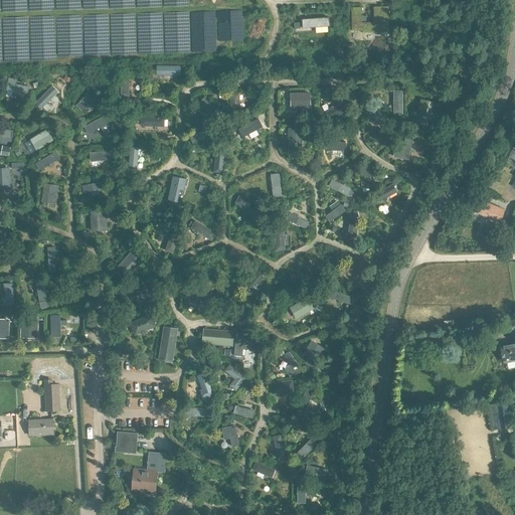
[(9,77),(8,82),(6,90),(28,94),(29,87),(16,84),(17,78),(9,77)]
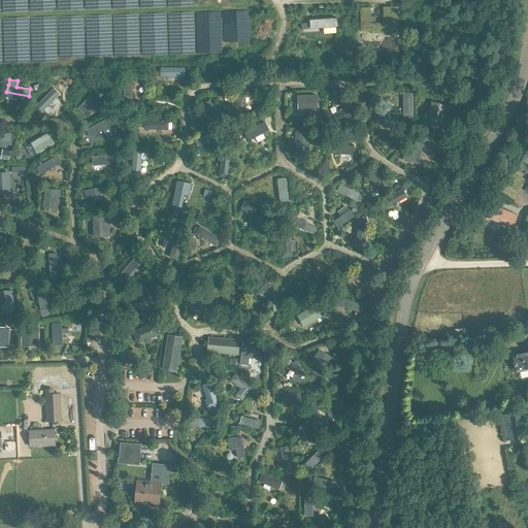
[(319,96),(298,96),(298,111),(319,111),(319,96)]
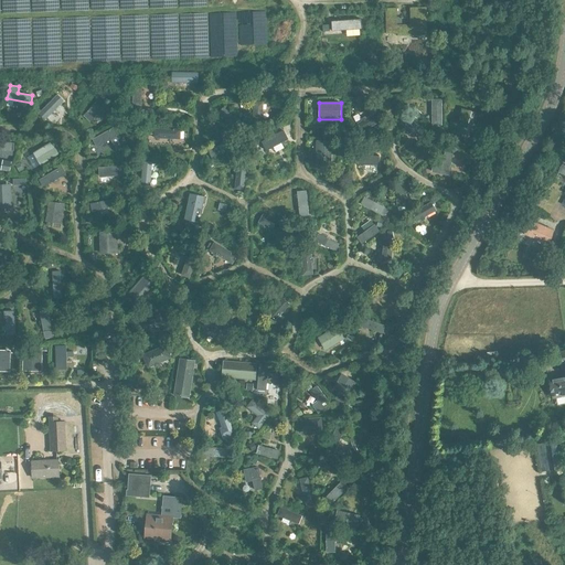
[(93,139),(97,148),(112,140),(117,150),(125,146),(115,127),(93,139)]
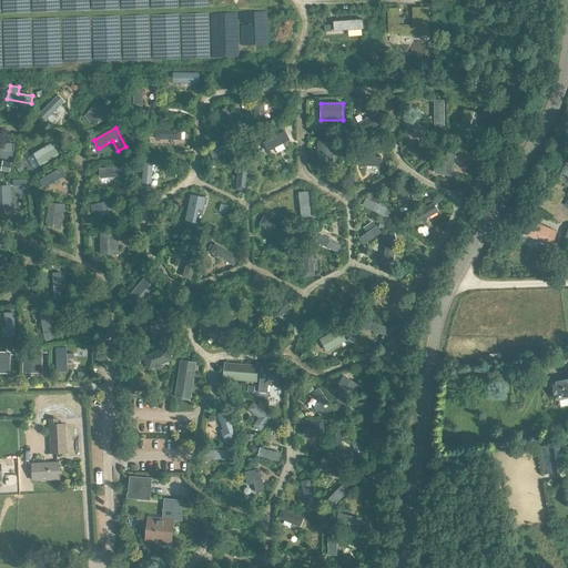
[(317,165),(325,165),(333,165),(334,141),(318,141),(317,165)]
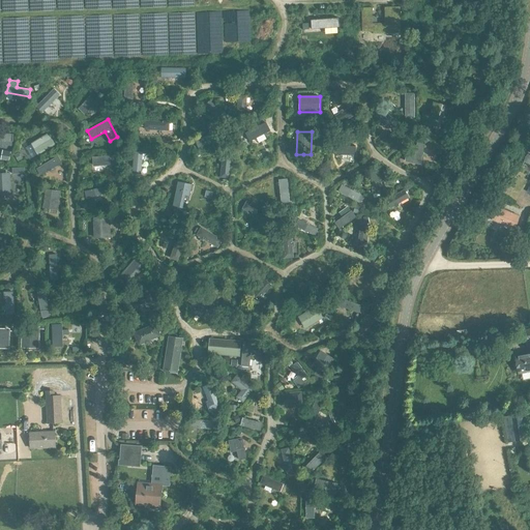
[(0,141),(0,143),(0,145),(12,146),(12,142),(13,142),(13,135),(0,134),(0,141)]
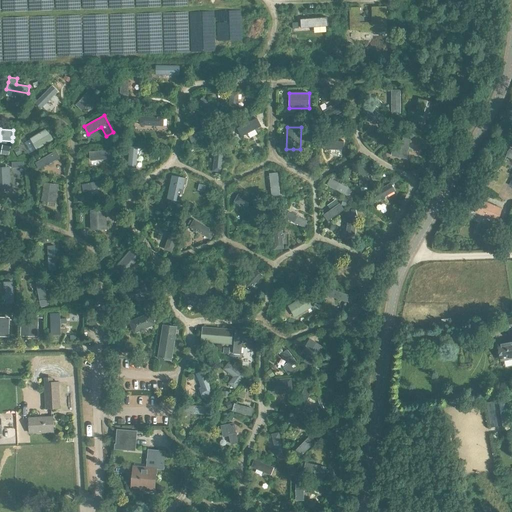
[(30,139),(37,150),(54,140),(47,129),(30,139)]
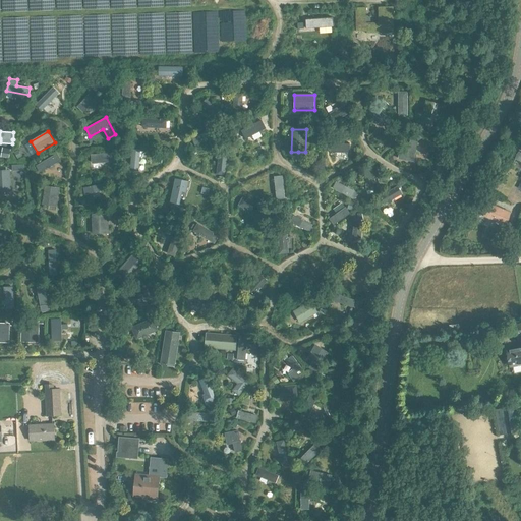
[(219,149),(218,159),(217,174),(226,175),(227,150),(226,150),(226,148),(220,147),(220,149),(219,149)]
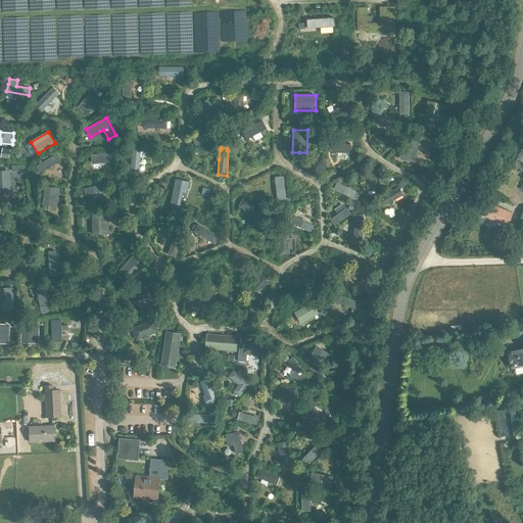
[(0,171),(0,192),(11,192),(10,171),(0,171)]
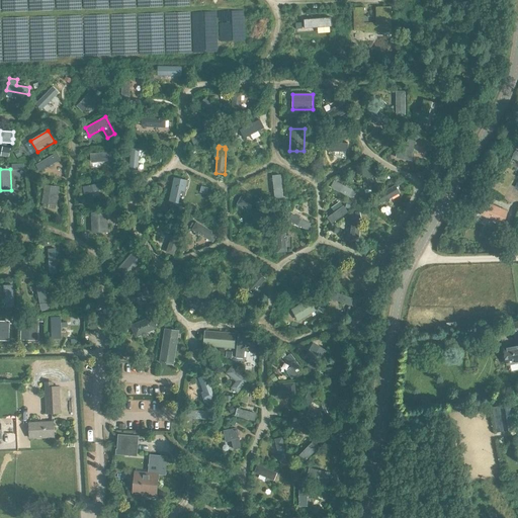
[(174,178),(169,201),(179,203),(181,191),(185,192),(188,180),(174,178)]
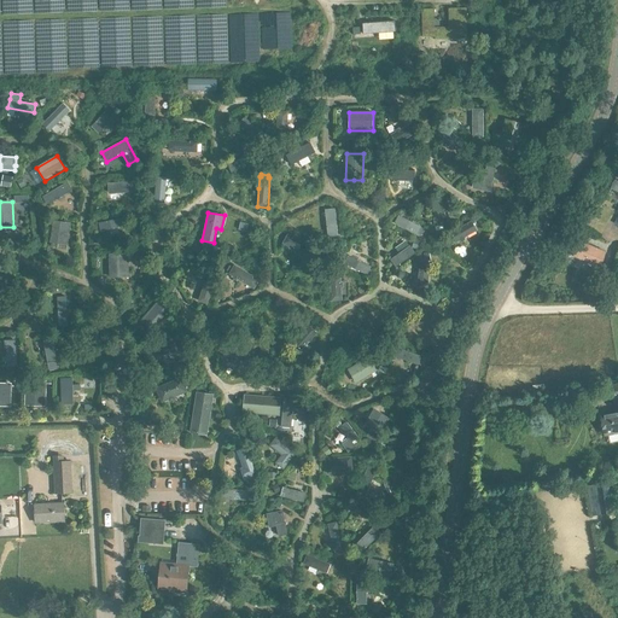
[(51,243),(68,245),(70,222),(53,221),(51,243)]
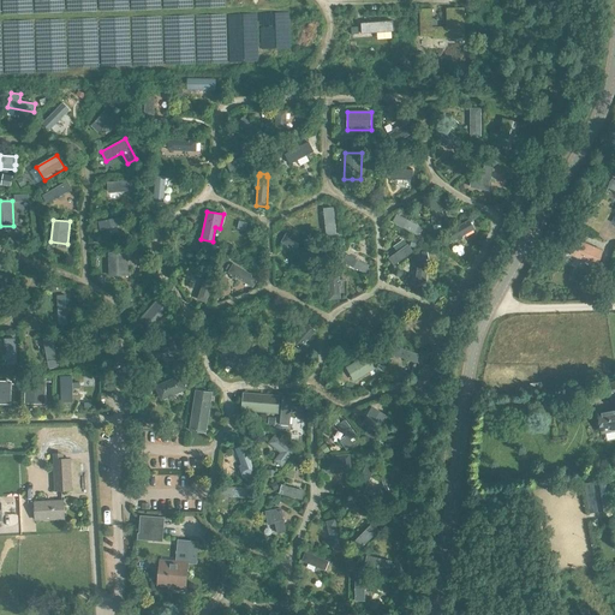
[(306,246),(308,245),(286,232),(280,242),(302,255),(303,252),(306,254),(310,249),(306,246)]
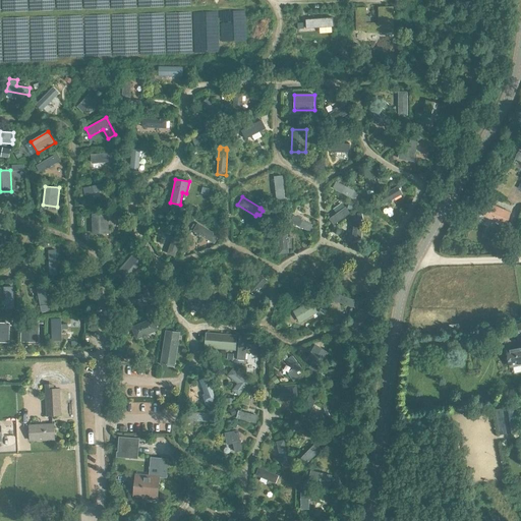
[(489,204),(484,217),(506,225),(511,213),(489,204)]
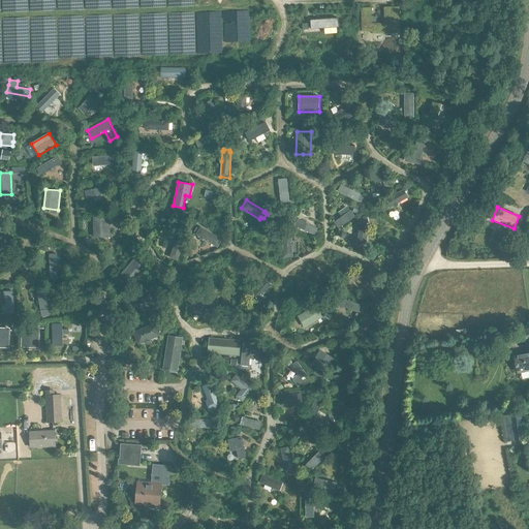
[(92,238),(111,238),(111,217),(92,217),(92,238)]
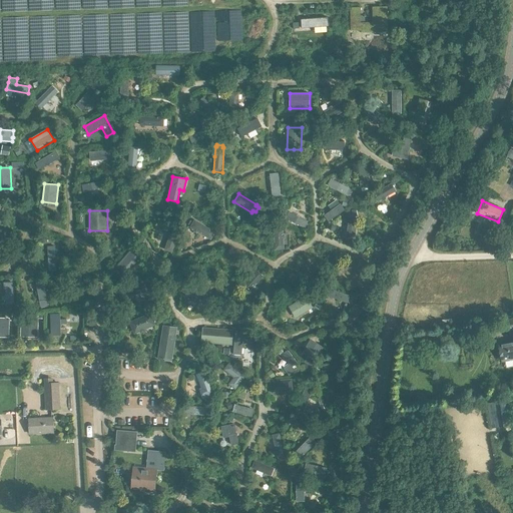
[(497,226),(494,233),(501,236),(503,228),(497,226)]
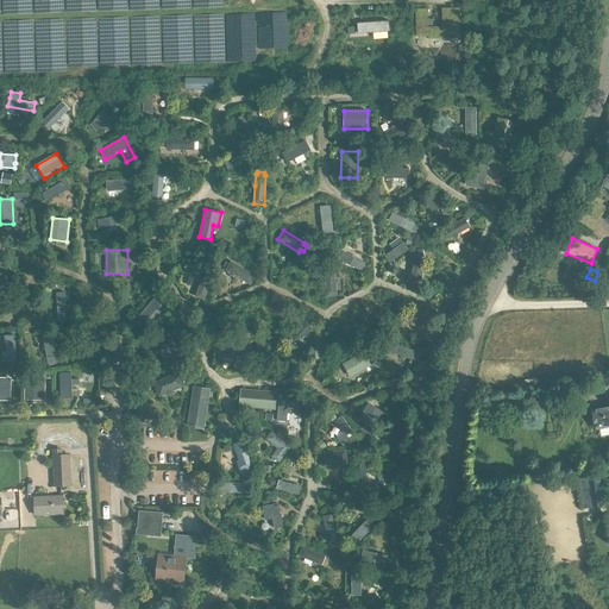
[(155,299),(138,316),(149,326),(165,307),(155,299)]
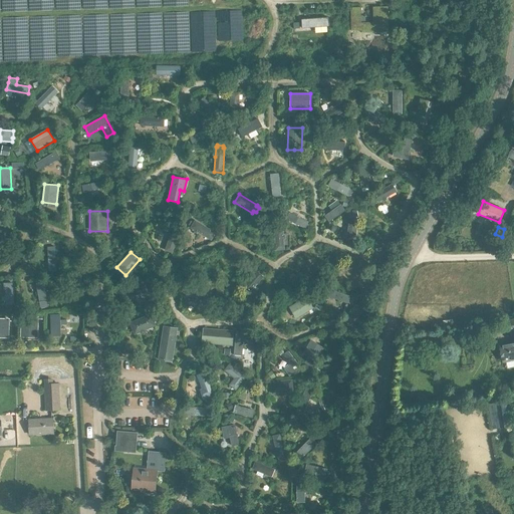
[(308,273),(298,268),(290,264),(286,272),(303,281),(304,280),(308,282),(309,280),(305,277),(308,273)]
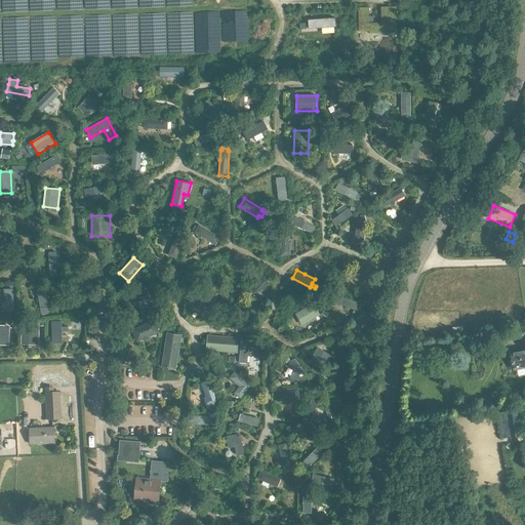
[(130,295),(128,295),(129,303),(131,301),(131,303),(155,298),(154,289),(130,294),(130,295)]
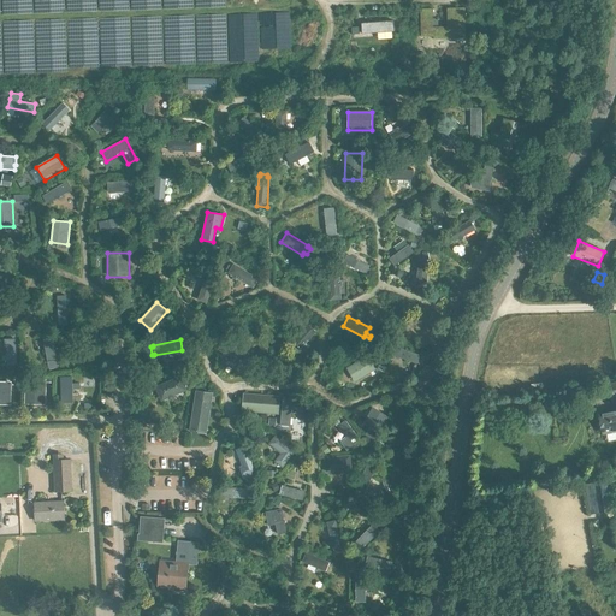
[(255,360),(254,354),(252,342),(229,347),(232,363),(255,360)]
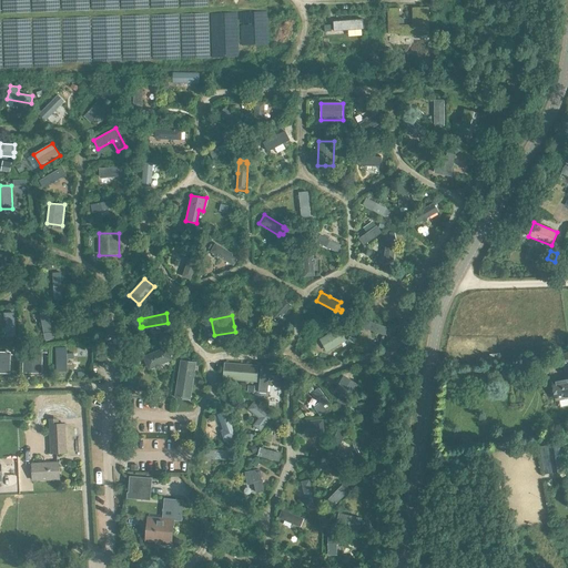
[(242,333),(247,323),(241,318),(235,330),(242,333)]
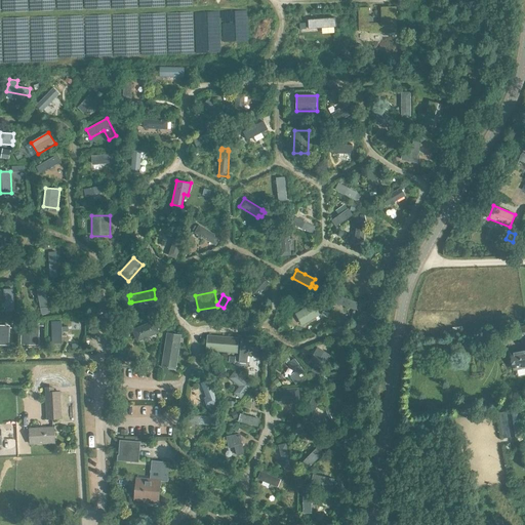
[(314,304),(295,314),(303,326),(320,316),(314,304)]
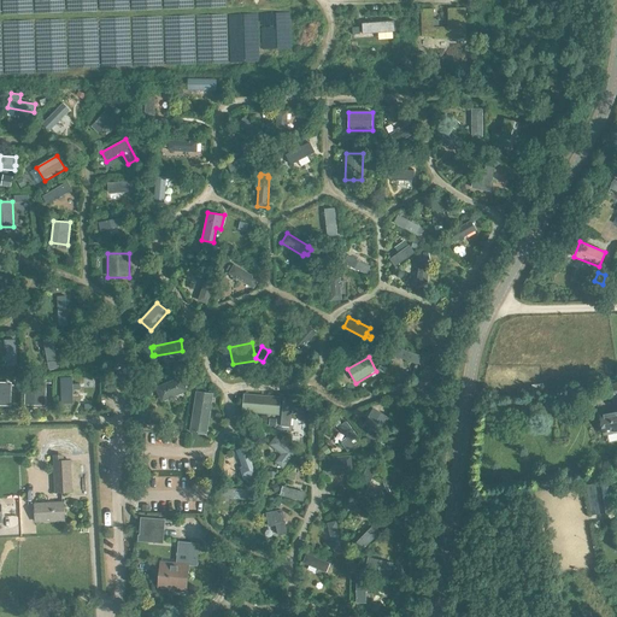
[(180,377),(156,388),(160,401),(184,391),(180,377)]
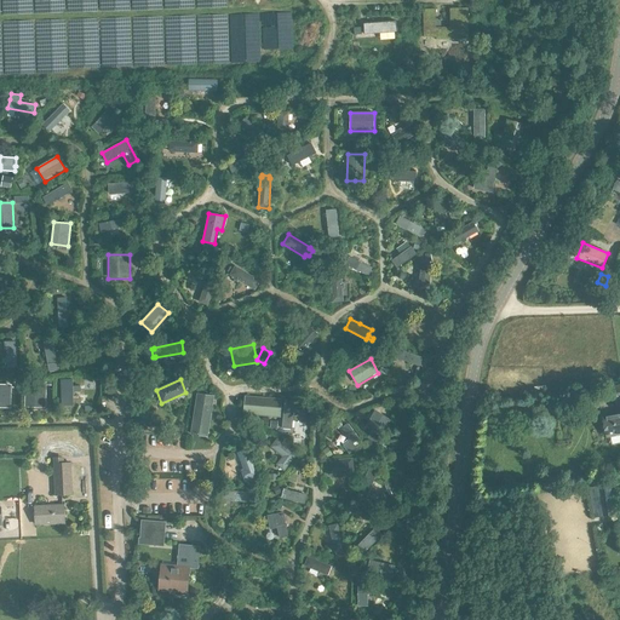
[(10,385),(0,384),(0,406),(10,407),(10,385)]
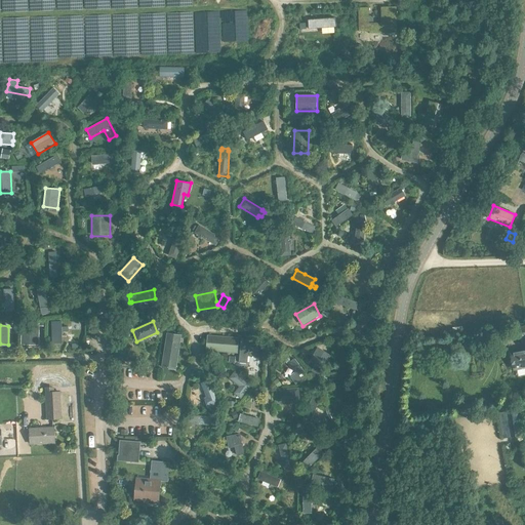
[(39,326),(22,325),(21,345),(38,345),(39,326)]
